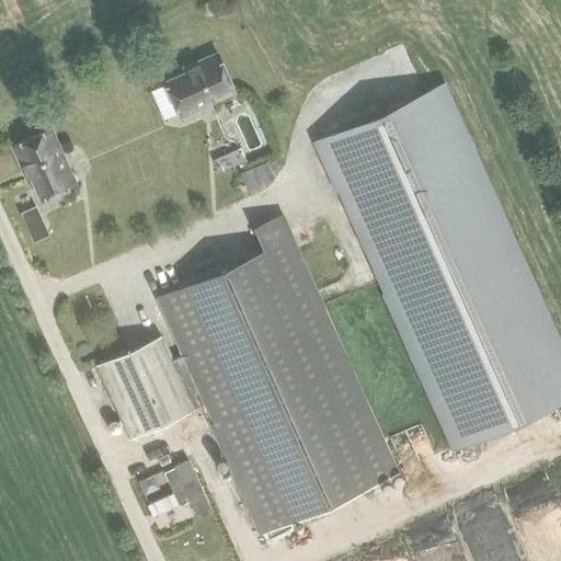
[(163,82),(179,116),(233,91),(217,54),(183,68),(185,72),(163,82)]
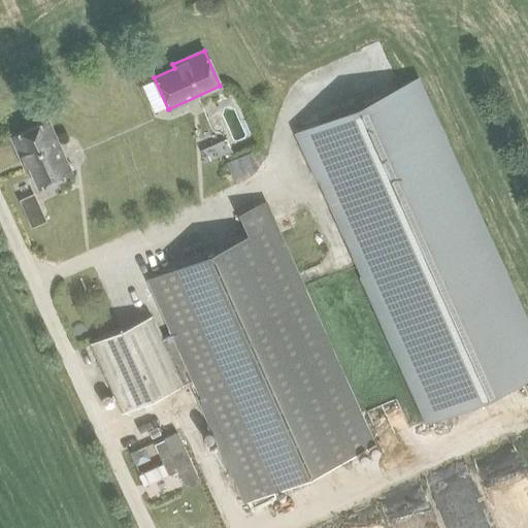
[(527,377),(527,321),(419,77),(295,133),(316,179),(359,275),(425,424),(527,377)]
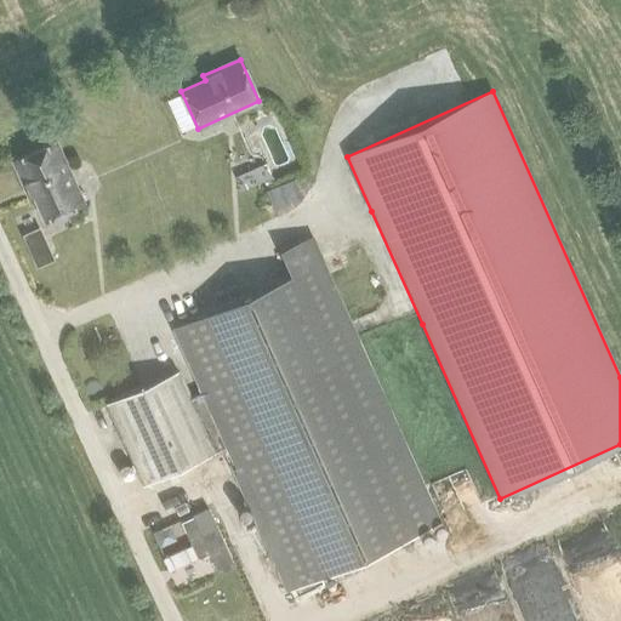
[(83,203),(56,142),(13,161),(26,188),(29,187),(45,220),(83,203)]
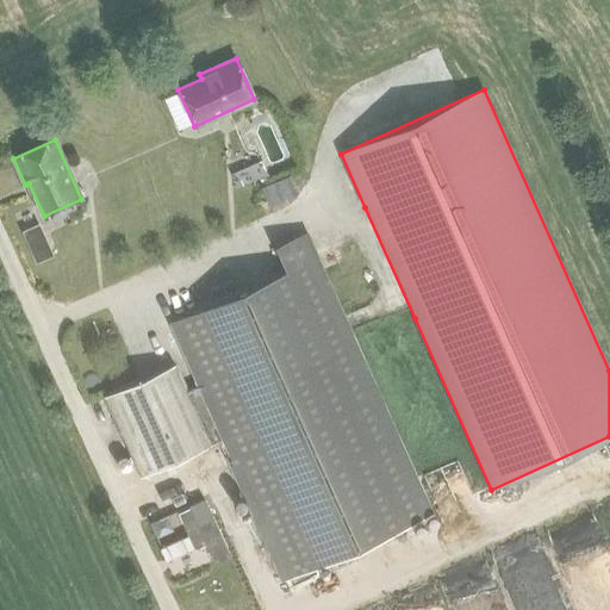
[(261,161),(247,167),(253,181),(267,175),(261,161)]
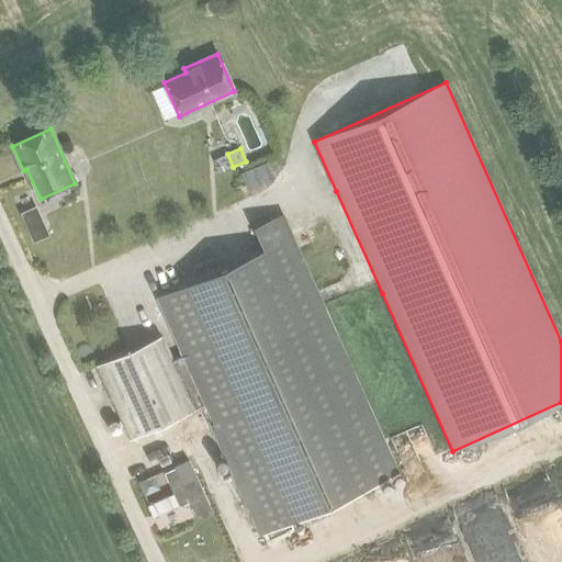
[(250,540),(395,474),(279,215),(253,226),(262,249),(156,298),(171,333),(160,337),(160,336),(96,364),(130,439),(204,405),(237,478),(225,483),(250,540)]
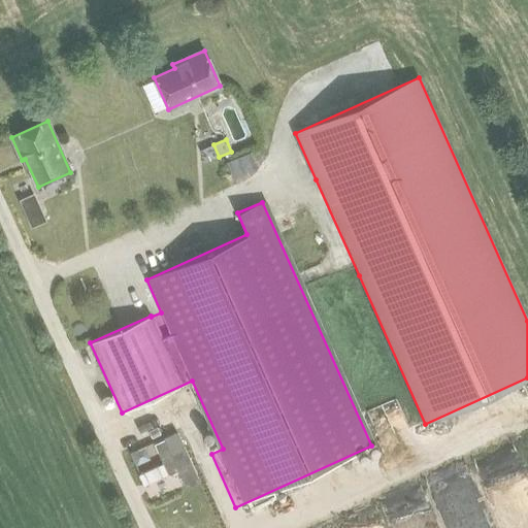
[(38,210),(26,217),(31,227),(42,221),(38,210)]
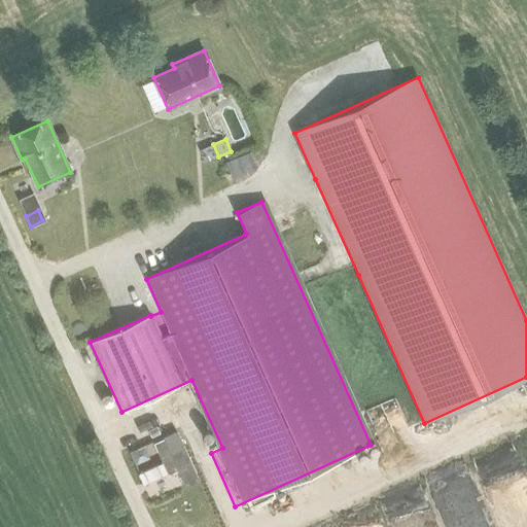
[(156,427),(147,431),(151,437),(160,433),(156,427)]
